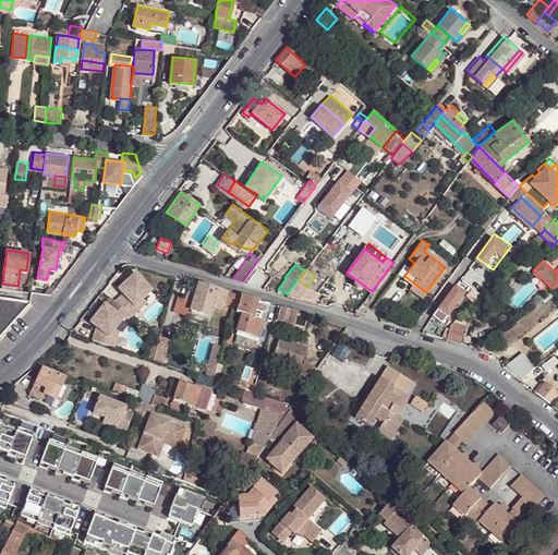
[(122,292),(114,300),(132,313),(137,308),(134,304),(143,294),(150,287),(134,270),(118,287),(122,292)]
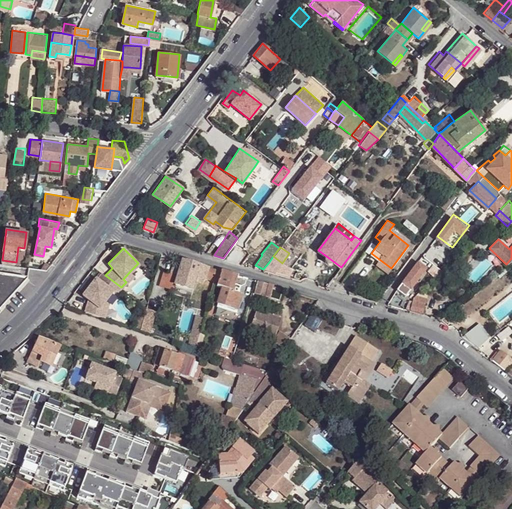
[(269,262),(263,269),(274,272),(279,266),(282,263),(273,256),(269,262)]
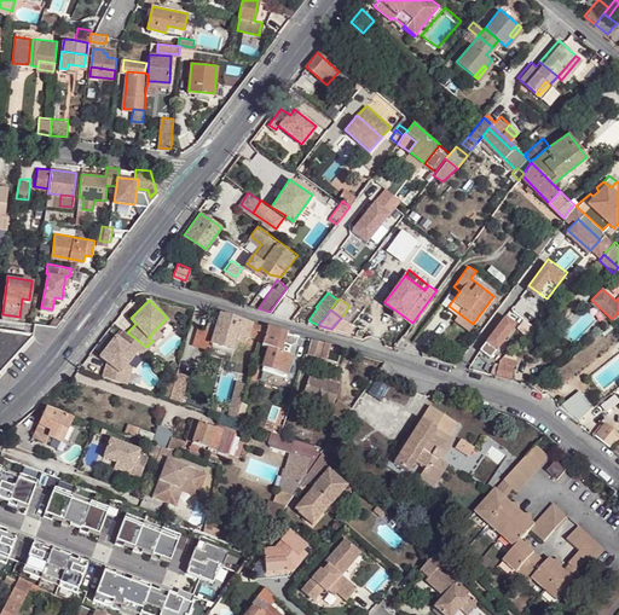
[(127,312),(119,315),(122,326),(132,323),(127,312)]
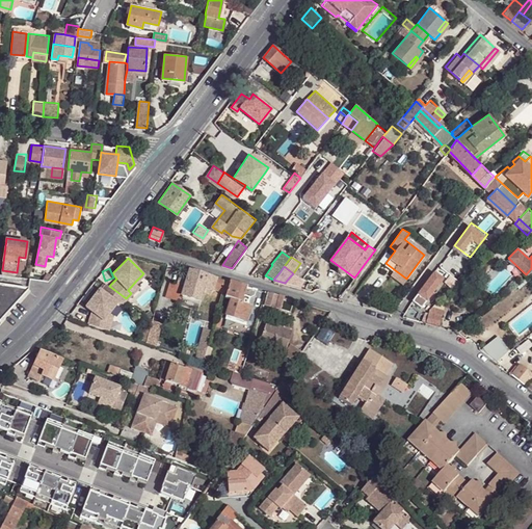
[(215,276),(188,268),(186,275),(185,280),(198,284),(205,286),(213,288),(213,287),(215,276)]
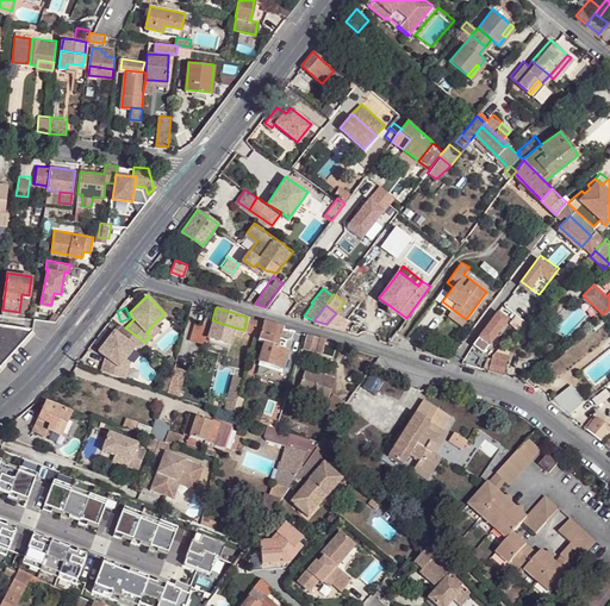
[(462,325),(466,319),(452,308),(450,310),(447,314),(462,325)]
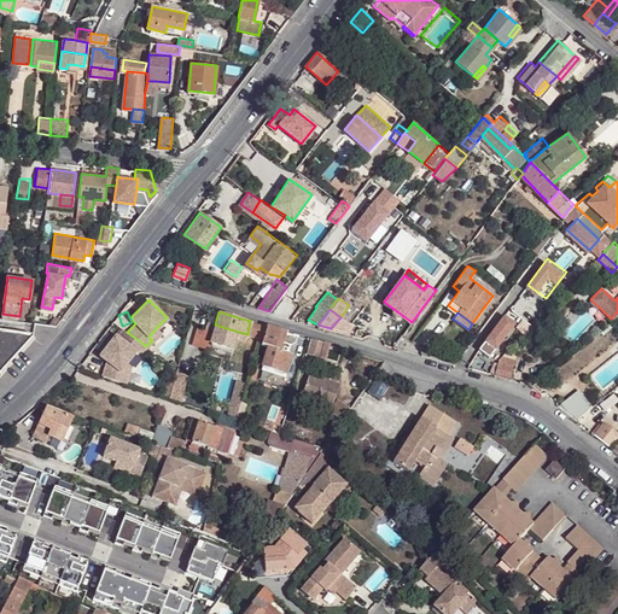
[(481,348),(491,355),(517,320),(507,313),(481,348)]
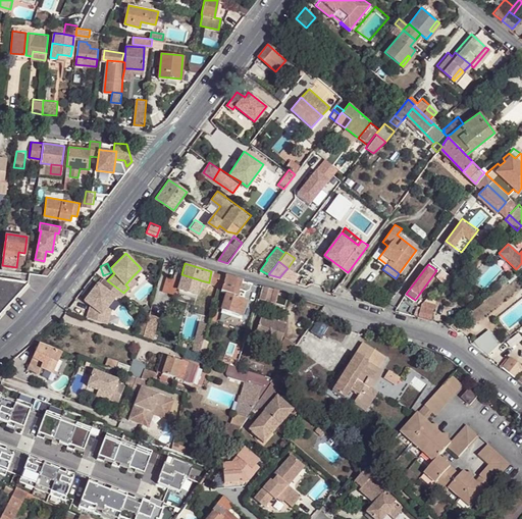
[(181,274),(183,270),(176,268),(173,278),(179,279),(181,274)]
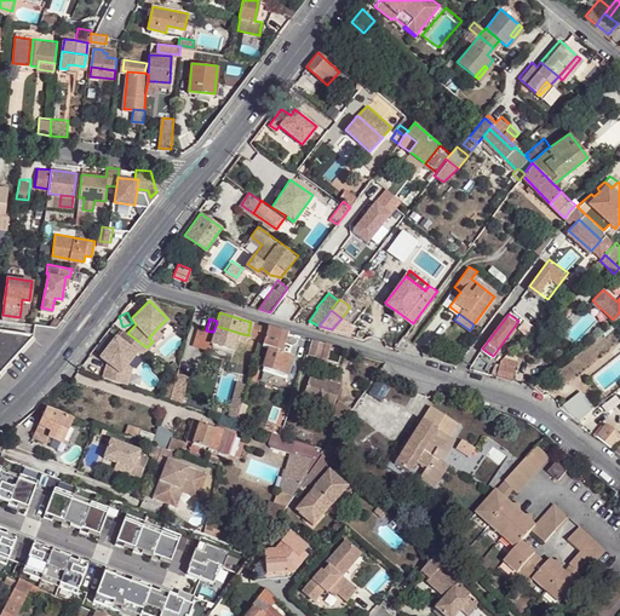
[(259,324),(251,322),(248,334),(256,337),(259,324)]
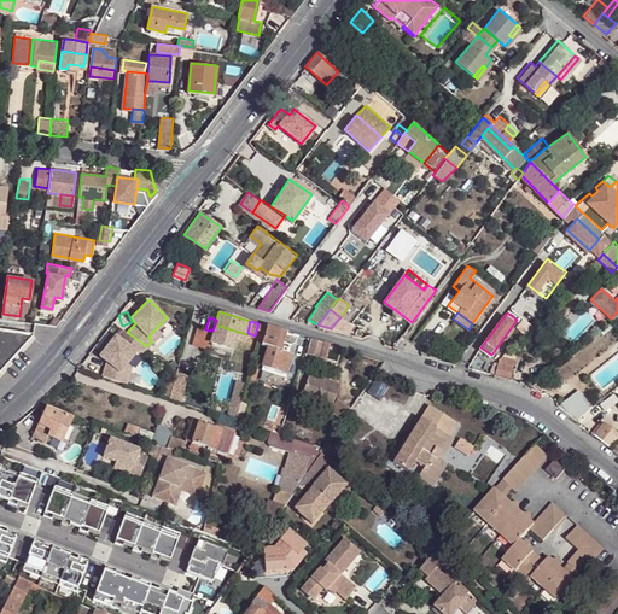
[(607,322),(599,328),(602,333),(611,326),(607,322)]
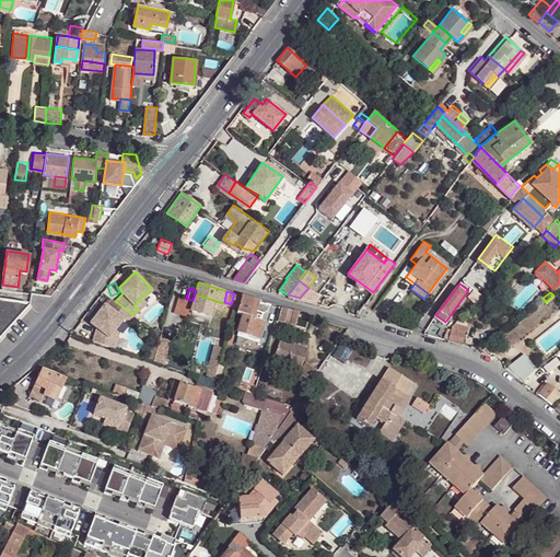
[(242,296),(234,293),(231,304),(233,305),(238,306),(242,296)]
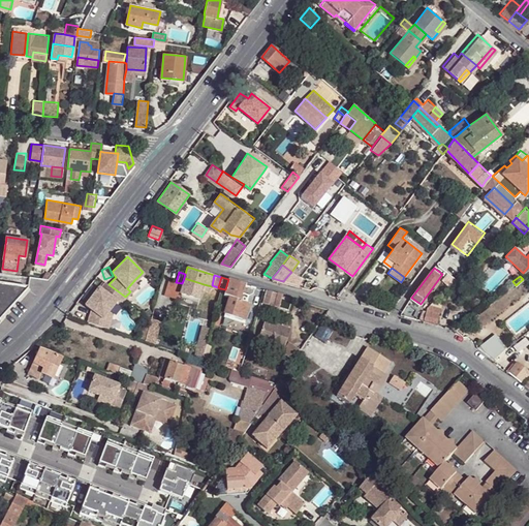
[(184,278),(182,283),(180,292),(181,292),(193,296),(197,282),(184,278)]
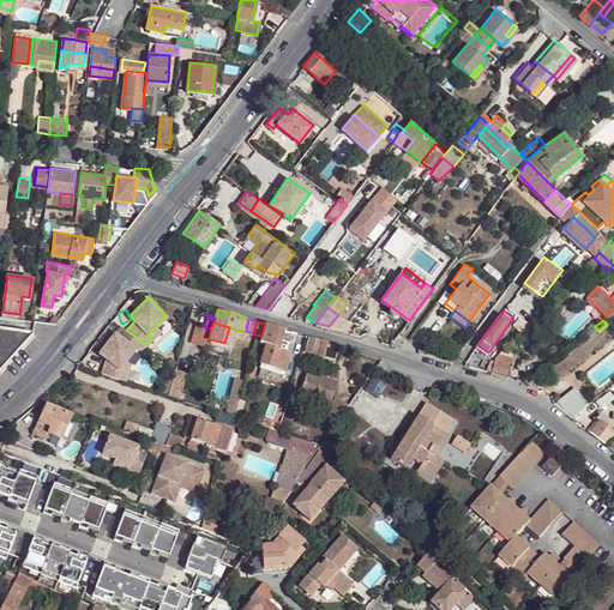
[(148,334),(151,338),(162,328),(157,324),(148,334)]
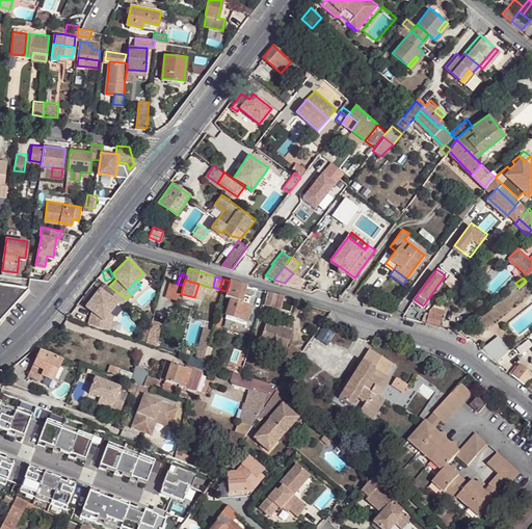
[(246,286),(230,281),(227,291),(225,295),(231,297),(225,314),(245,321),(250,305),(245,302),(241,301),(243,295),(246,286)]
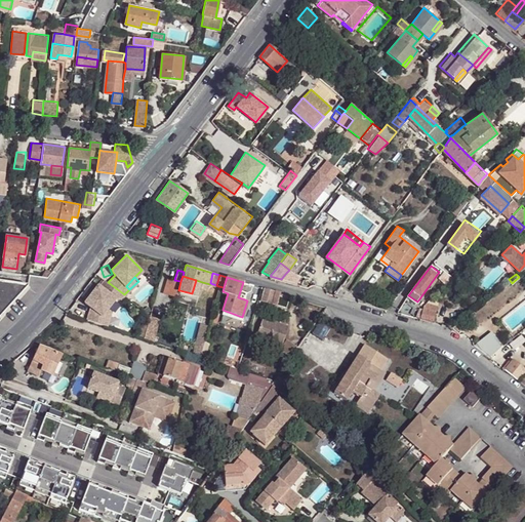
[(86,318),(107,324),(111,311),(107,308),(115,297),(122,297),(124,294),(108,282),(104,278),(99,285),(97,284),(84,302),(90,306),(86,318)]
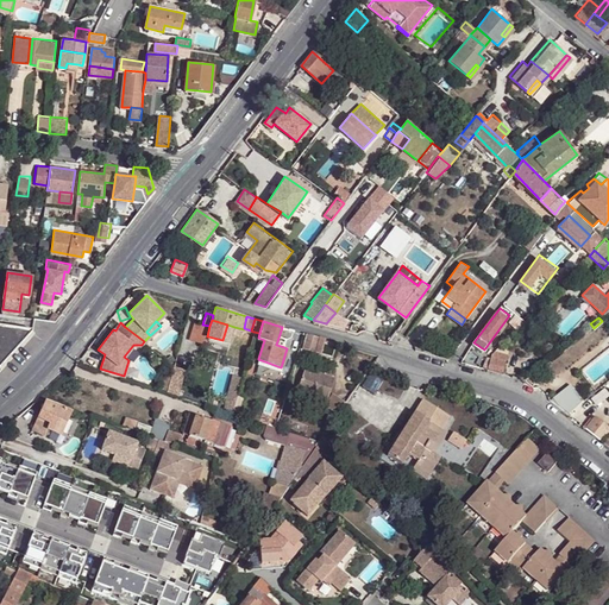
[(202,325),(194,322),(189,338),(206,342),(208,336),(207,336),(209,326),(202,325)]
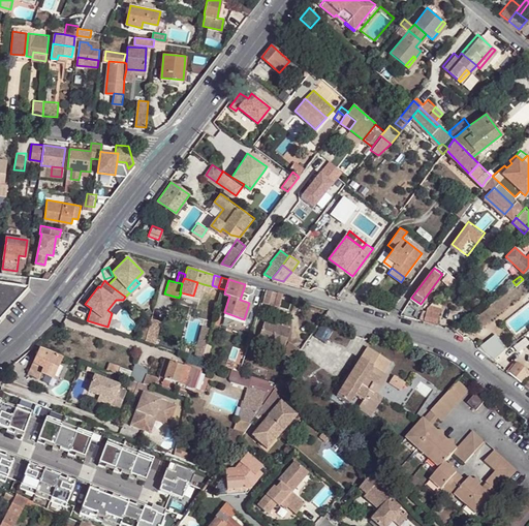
[(0,320),(30,288),(30,286),(0,281),(0,320)]
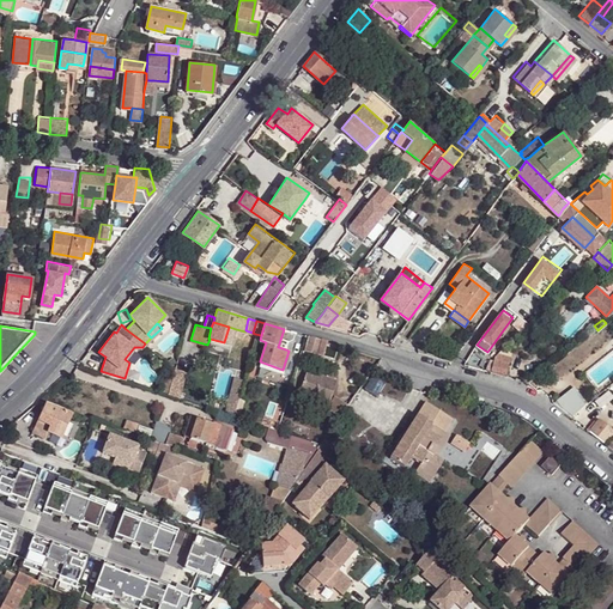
[(236,329),(229,327),(224,342),(231,345),(236,329)]
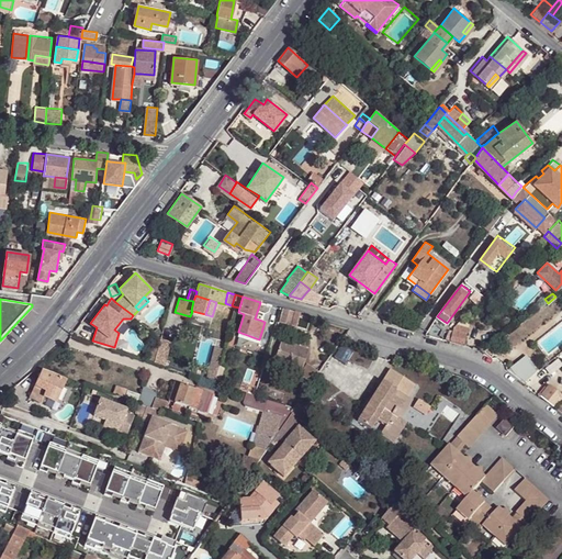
[(300,312),(282,308),(279,321),(281,322),(289,324),(295,326),(300,312)]
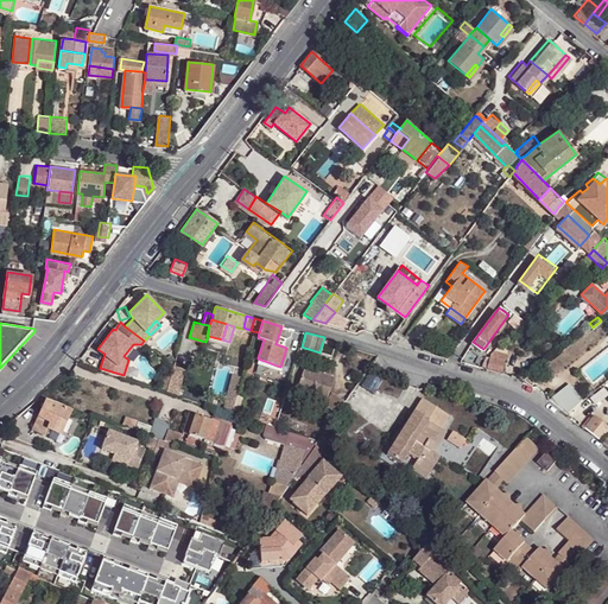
[(415,339),(415,348),(423,350),(424,348),(415,339)]
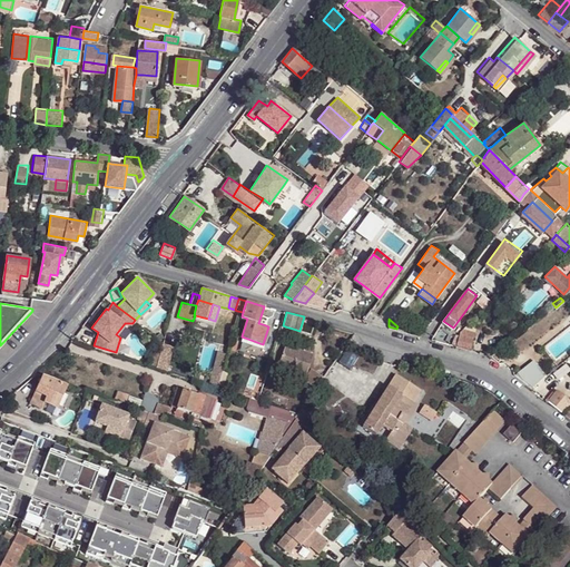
[(397,326),(396,329),(405,331),(410,324),(403,319),(397,326)]
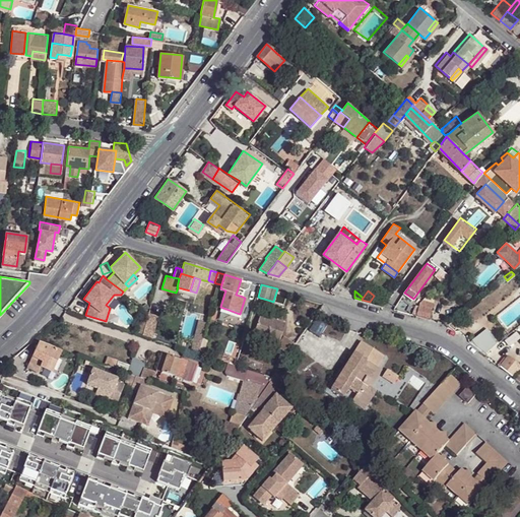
[(424,300),(420,304),(419,305),(432,309),(434,303),(424,300)]
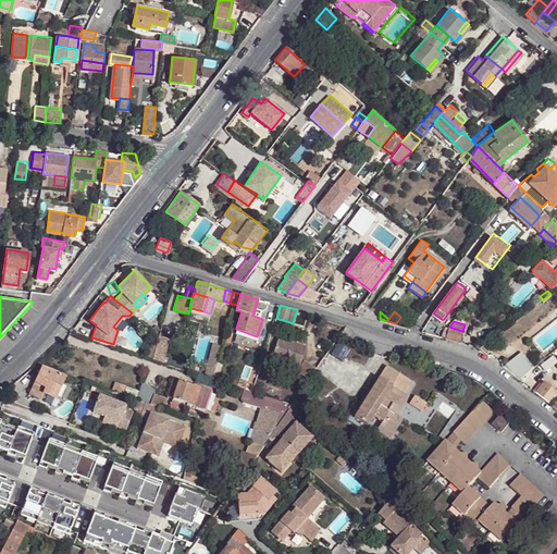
[(446,337),(458,341),(462,331),(449,327),(446,337)]
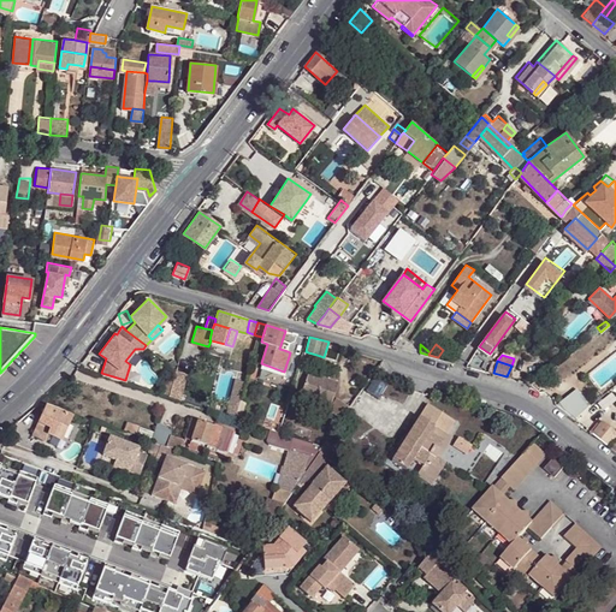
[(308,372),(301,393),(331,402),(338,381),(308,372)]
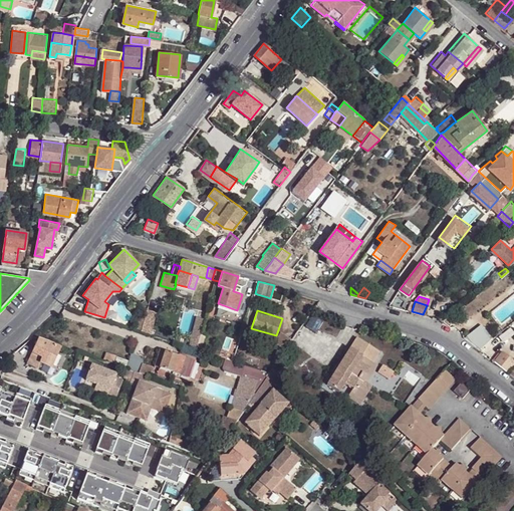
[(199,332),(202,324),(195,322),(193,330),(199,332)]
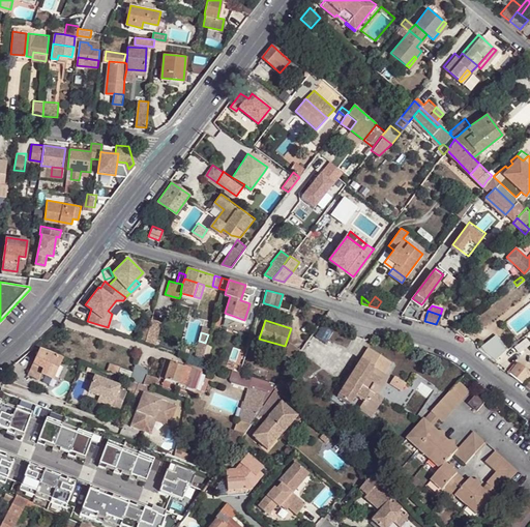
[(477,347),(491,358),(501,350),(489,338),(477,347)]
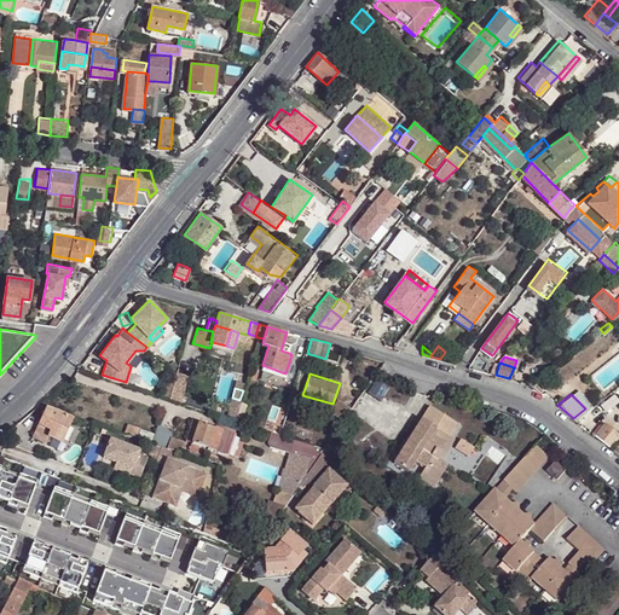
[(343,418),(351,407),(340,399),(331,410),(343,418)]
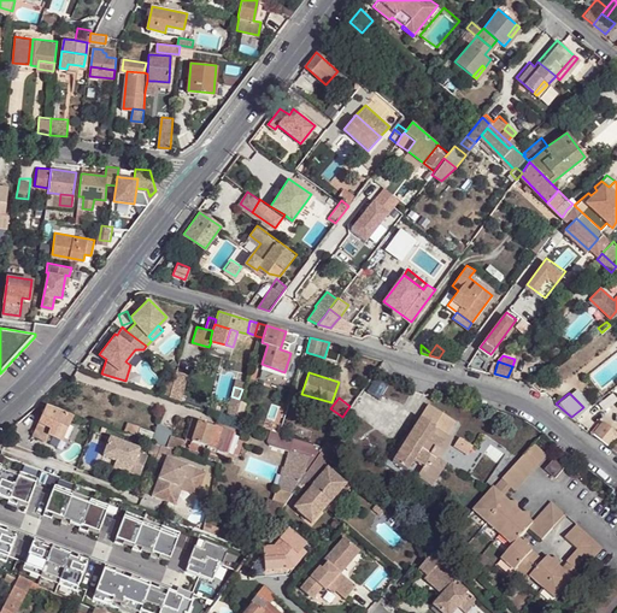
[(440,446),(448,431),(457,418),(429,401),(393,458),(409,467),(416,457),(425,463),(418,473),(434,483),(447,460),(441,457),(439,454),(440,453),(441,452),(442,451),(442,449),(441,447),(440,446)]
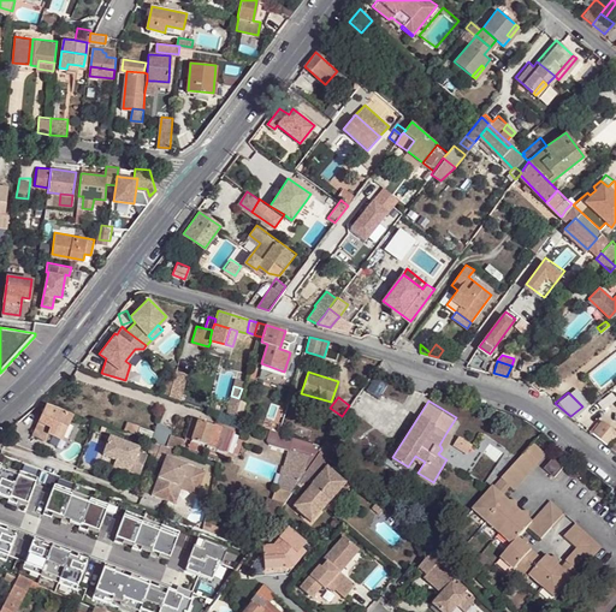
[(46,405),(39,421),(51,427),(48,431),(61,437),(70,415),(46,405)]
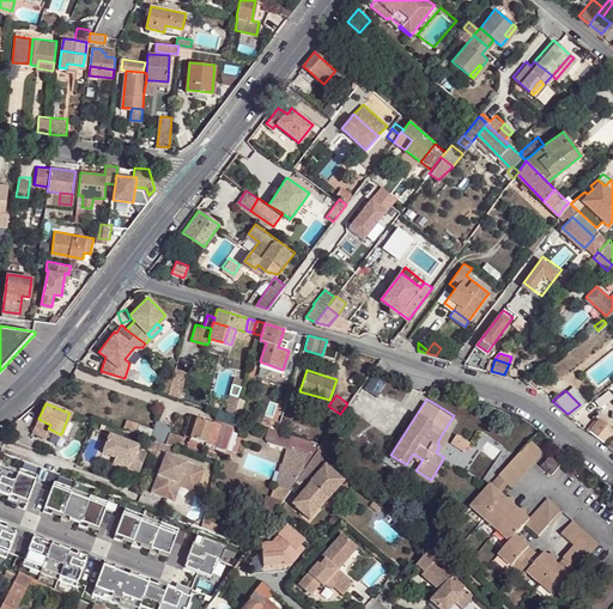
[(184,436),(190,437),(196,418),(190,415),(184,436)]
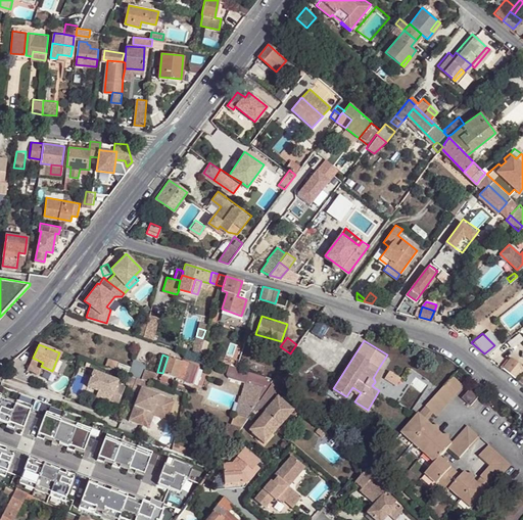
[(502,367),(509,372),(518,362),(511,356),(502,367)]
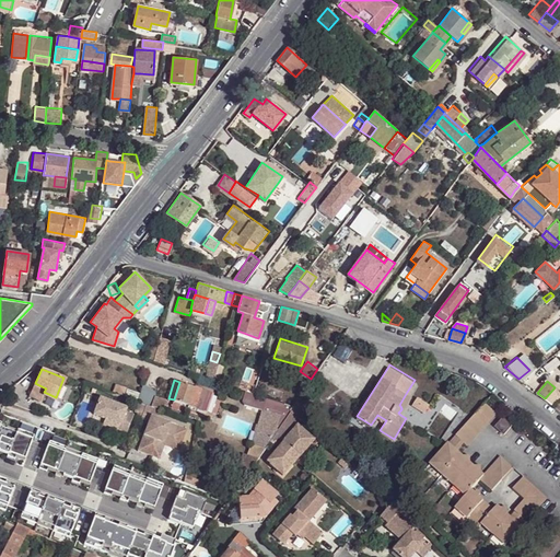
[(174,399),(181,402),(188,405),(189,405),(195,387),(194,386),(179,382),(174,399)]
